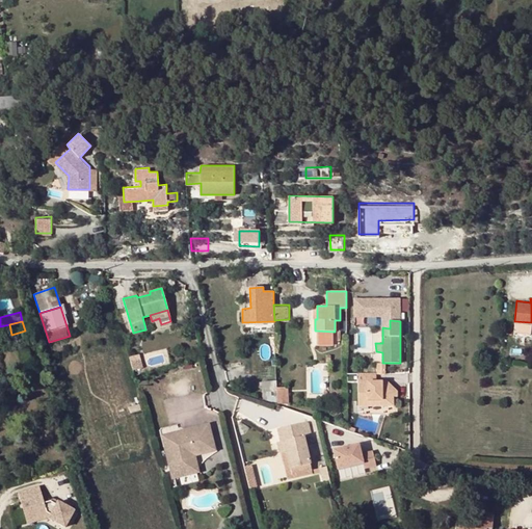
[(333,332),(316,331),(316,343),(333,344),(333,332)]
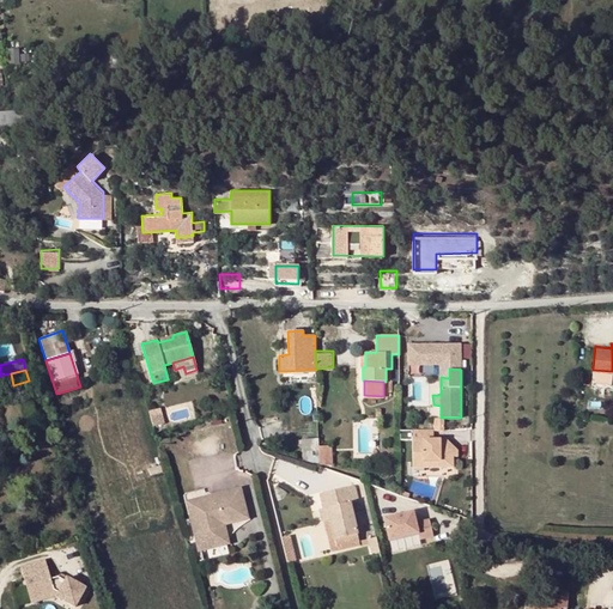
[(161,406),(149,408),(153,424),(165,420),(161,406)]
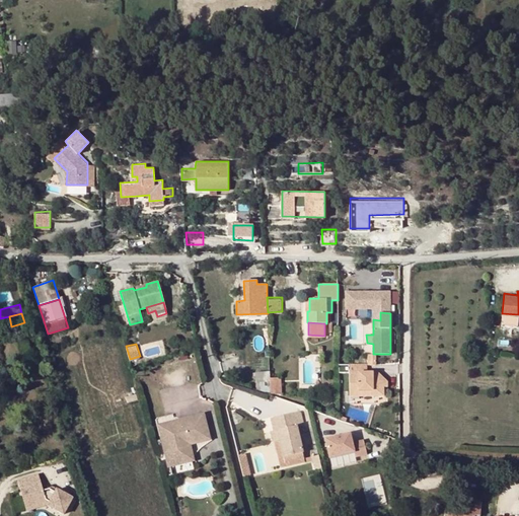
[(367,354),(367,363),(375,363),(375,354),(373,354),(367,354)]
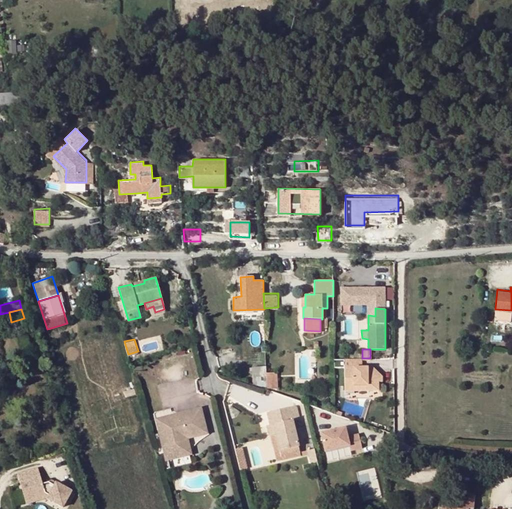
[(375,375),(367,366),(353,366),(353,358),(344,358),(345,388),(367,388),(367,391),(378,391),(378,381),(382,381),(382,377),(378,373),(375,375)]
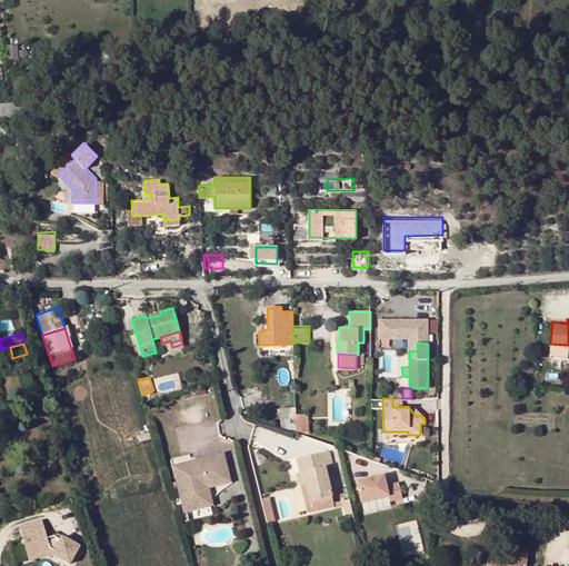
[(412,406),(408,407),(417,417),(420,415),(412,406)]
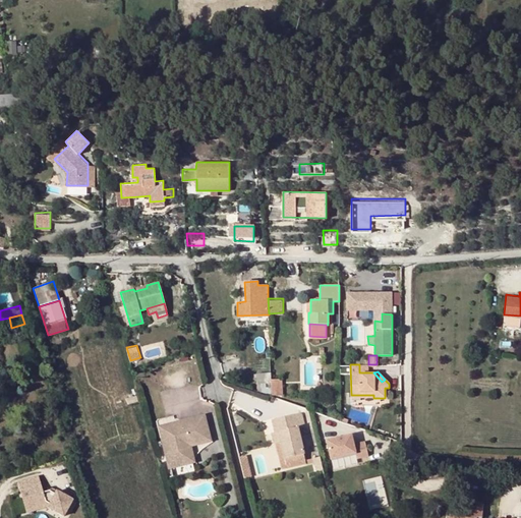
[(257,382),(258,382),(272,382),(271,378),(271,372),(257,372),(257,382)]
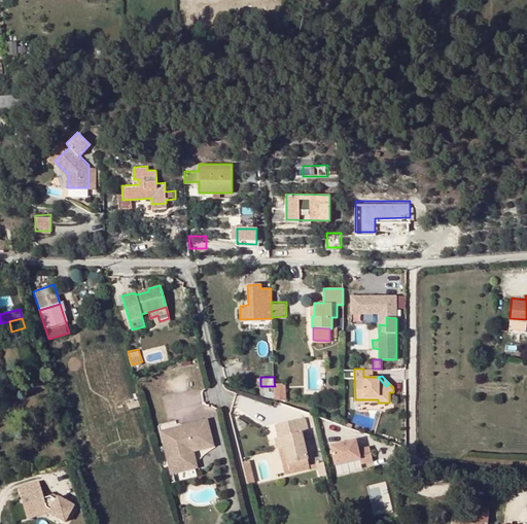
[(283,396),(283,382),(274,382),(275,386),(275,396),(283,396)]
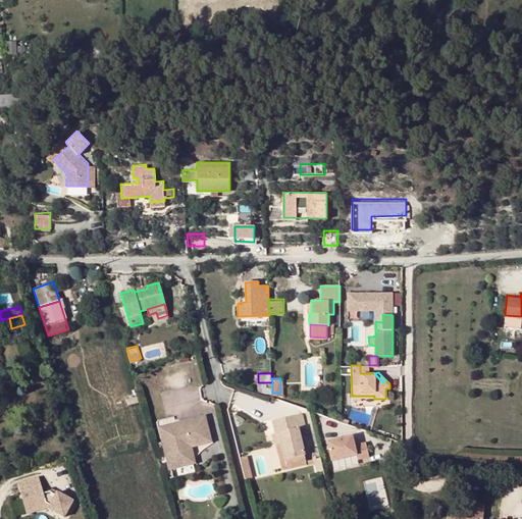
[(272,382),(259,382),(259,391),(272,396),(272,393),(272,382)]
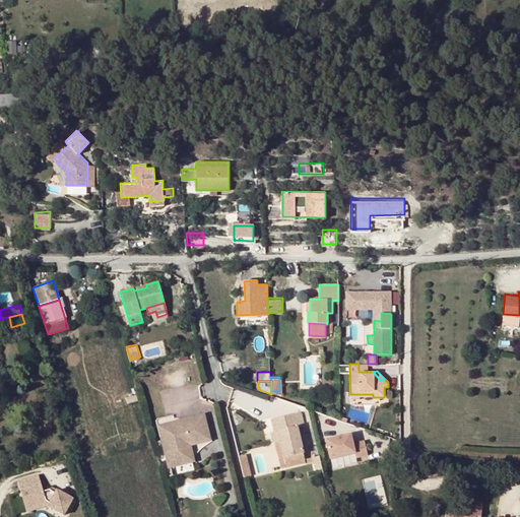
[(279,440),(284,463),(305,459),(298,427),(296,419),(295,412),(274,417),(277,431),(271,432),(273,442),(275,441),(279,440)]
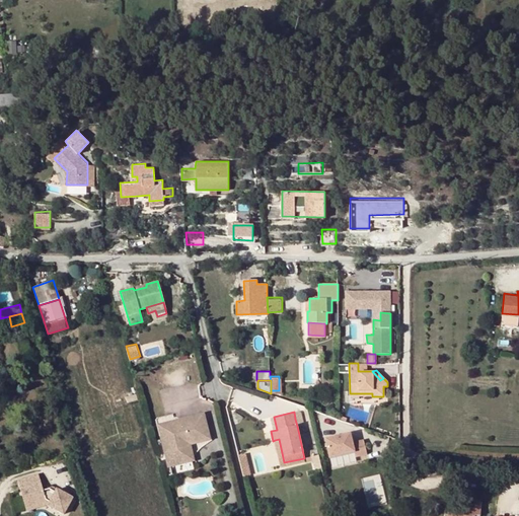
[(212,441),(205,414),(161,426),(170,462),(195,456),(193,446),(212,441)]
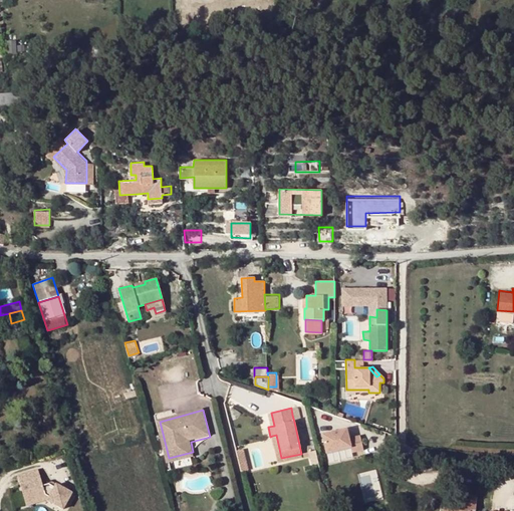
[(345,427),(318,431),(321,450),(348,447),(345,427)]
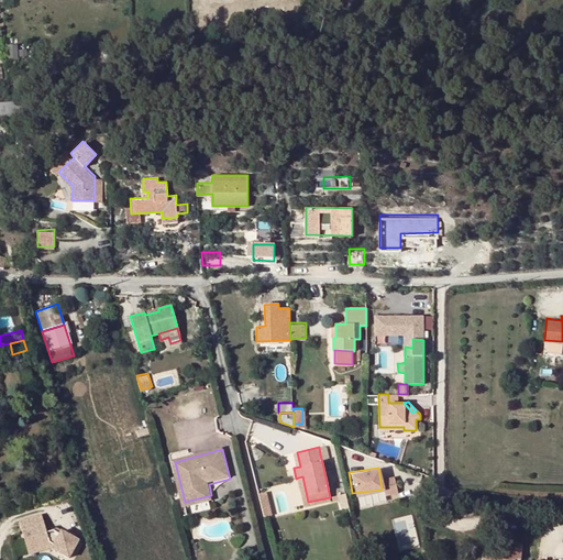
[(399,490),(400,470),(393,470),(392,489),(399,490)]
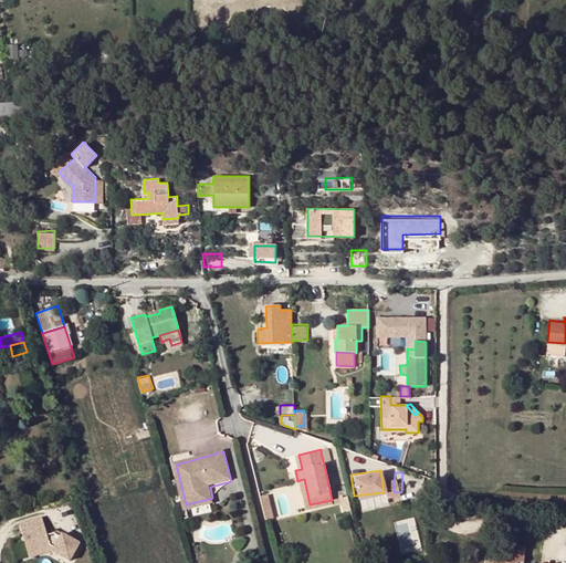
[(310,504),(304,479),(300,480),(305,506),(310,504)]
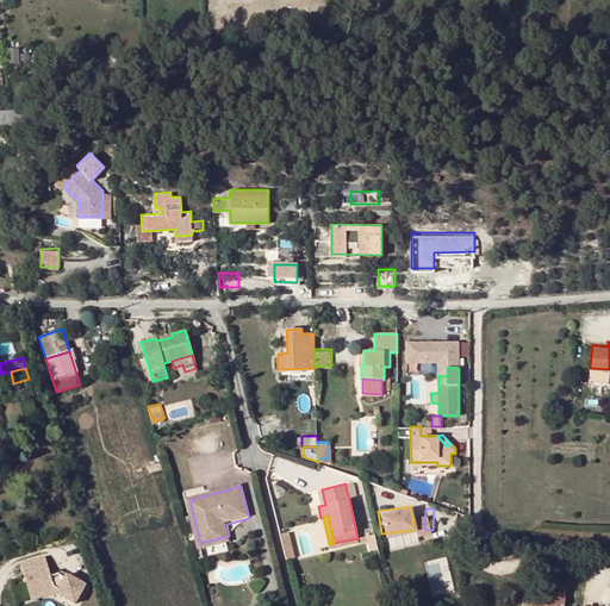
[(292,544),(288,533),(281,536),(285,547),(292,544)]
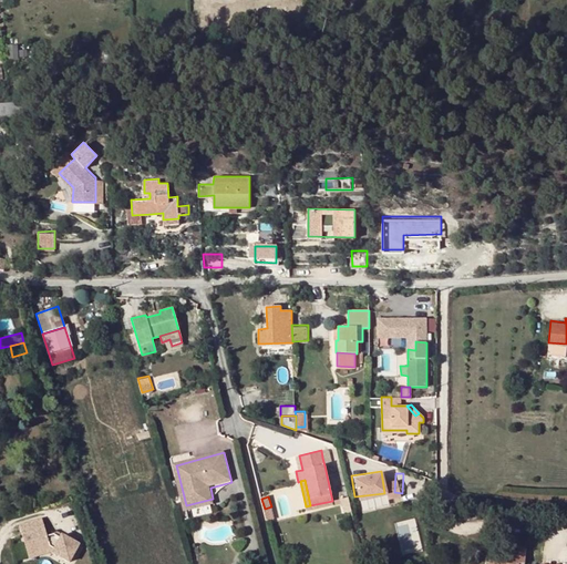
[(341,499),(342,503),(344,512),(351,511),(349,496),(341,499)]
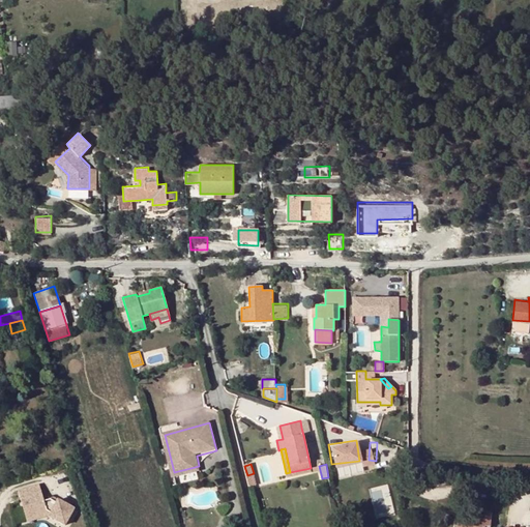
[(319,466),(311,468),(290,472),(286,473),(287,477),(320,470),(319,466)]
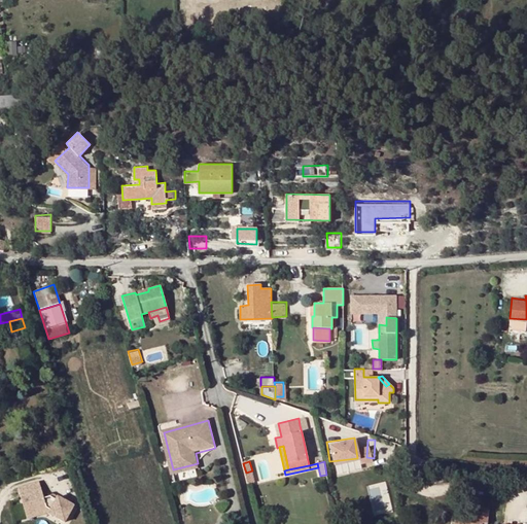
[(252,470),(246,473),(249,483),(255,481),(252,470)]
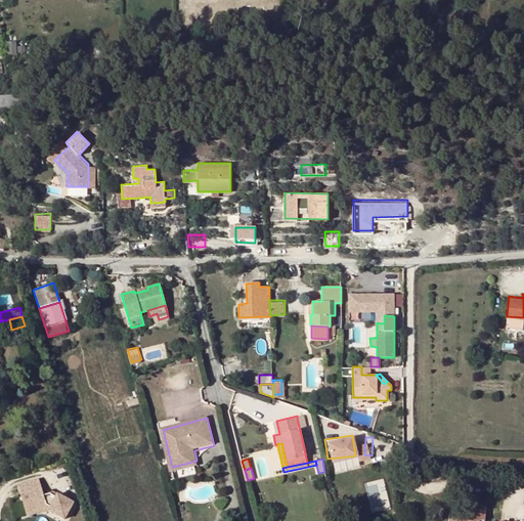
[(49,497),(47,488),(43,471),(24,476),(29,500),(22,502),(24,509),(49,503),(66,513),(77,495),(60,485),(58,488),(52,498),(49,497)]
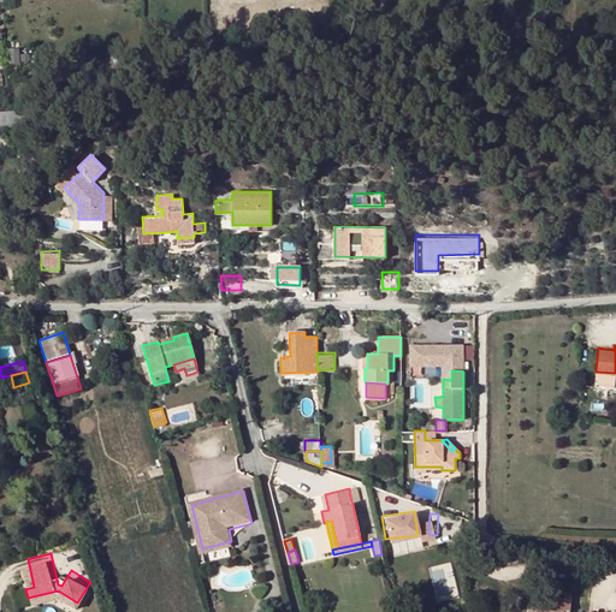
[(65,571),(55,574),(58,584),(61,586),(69,574),(65,571)]
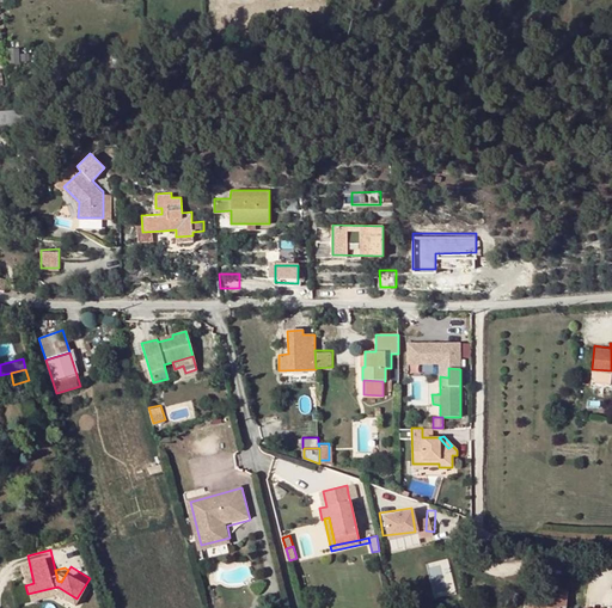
[(558,607),(560,607),(564,607),(567,590),(546,589),(545,603),(528,602),(527,607),(558,607)]
